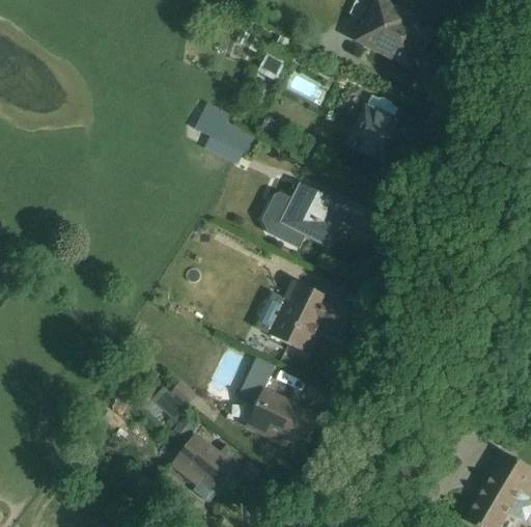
[(415,14),(388,0),(372,0),(354,40),(408,67),(416,51),(422,54),(434,29),(412,19),(415,14)]
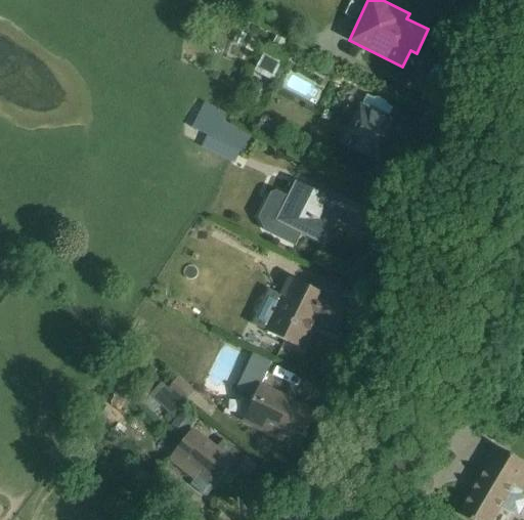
[(466,8),(477,13),(481,7),(483,1),(481,0),(470,0),(469,2),(466,8)]
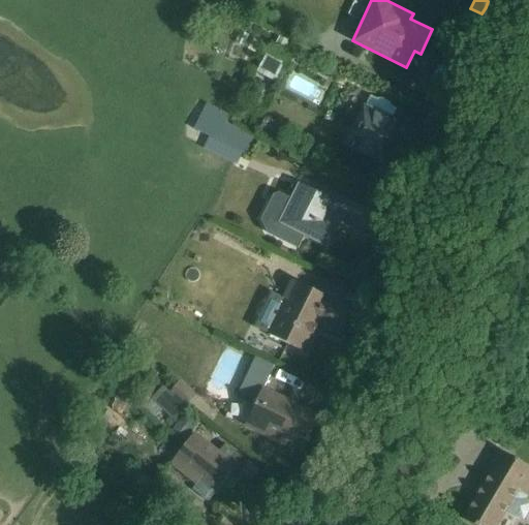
[(256,69),(275,79),(285,59),(267,50),(256,69)]
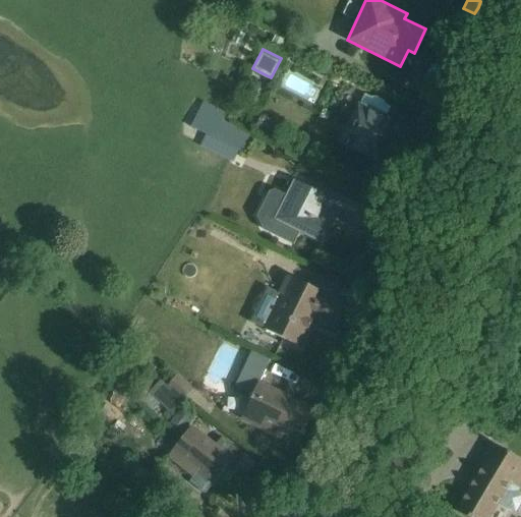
[(431,61),(424,75),(433,80),(441,66),(431,61)]
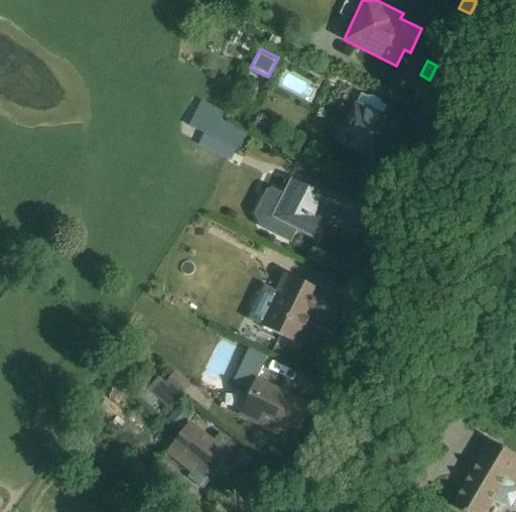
[(387,105),(382,102),(381,100),(380,98),(378,97),(376,96),(375,95),(373,95),(371,94),(368,94),(366,95),(361,92),(357,100),(354,98),(335,139),(373,157),(384,133),(398,139),(411,113),(388,102),(387,105)]
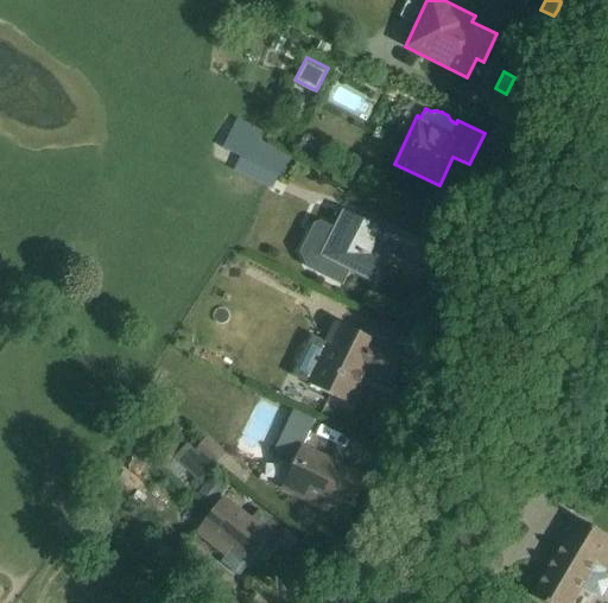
[(238,115),(222,145),(241,154),(234,167),(272,185),(287,154),(261,141),(266,129),(238,115)]
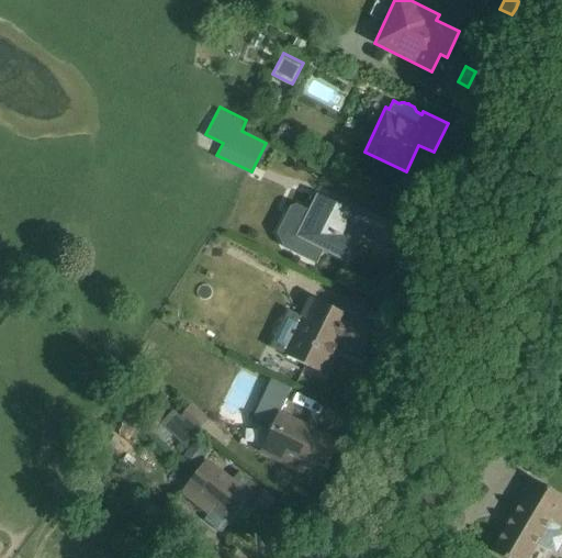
[(287,248),(315,263),(323,248),(344,259),(352,242),(357,245),(363,232),(369,220),(370,219),(355,211),(316,192),(308,208),(295,202),(290,204),(280,225),(279,225),(279,226),(279,227),(278,229),(278,230),(278,231),(278,232),(278,233),(278,234),(278,235),(278,236),(278,237),(279,238),(279,240),(279,241),(280,241),(280,242),(281,243),(281,244),(282,244),(282,245),(283,245),(283,246),(284,246),(285,247),(287,247),(287,248)]
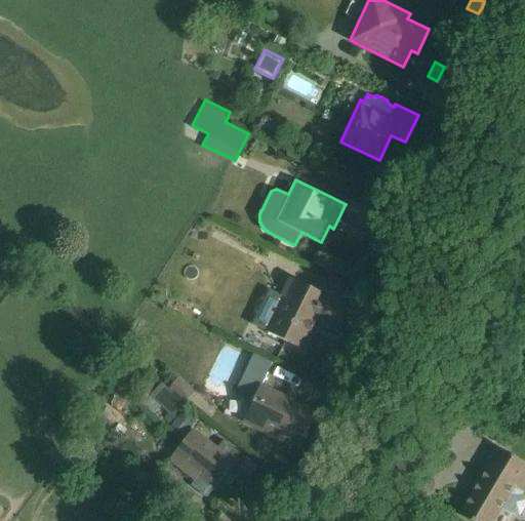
[(263,245),(242,236),(239,243),(258,252),(263,245)]
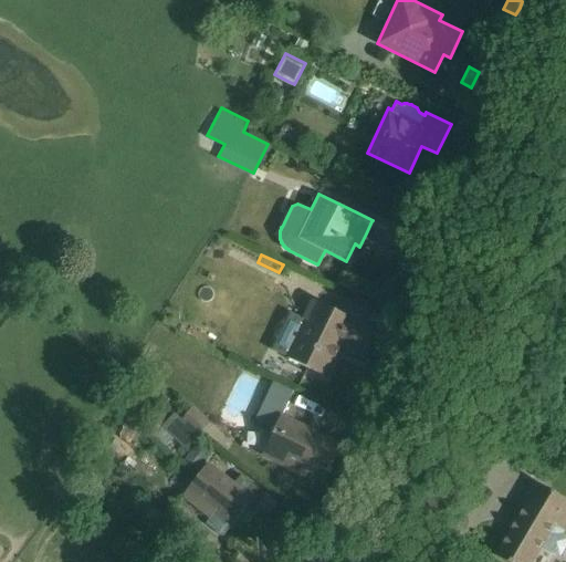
[(290,311),(271,349),(325,375),(341,345),(363,357),(376,330),(311,298),(302,318),(290,311)]
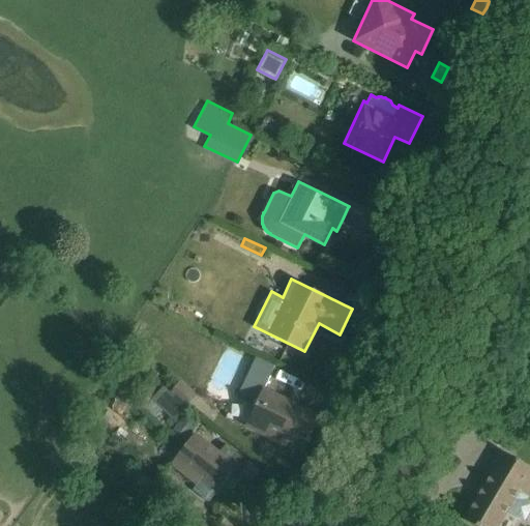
[(255,356),(237,393),(256,403),(244,426),(301,451),(306,440),(310,441),(313,434),(311,433),(319,415),(262,387),(273,366),(255,356)]
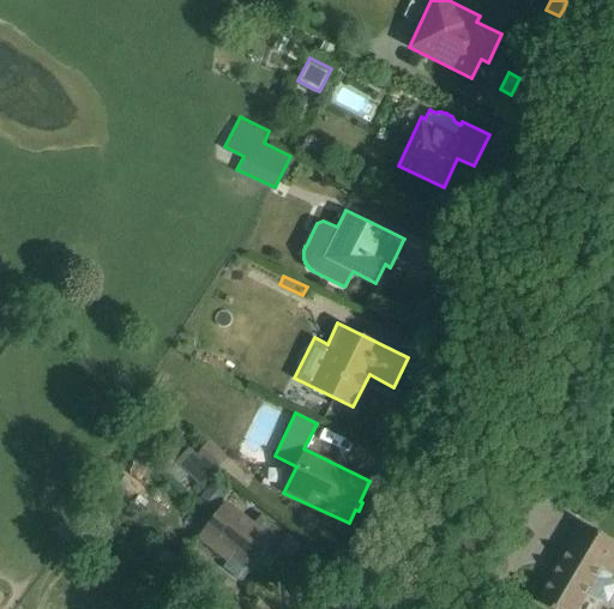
[(203,446),(222,462),(228,454),(208,439),(203,446)]
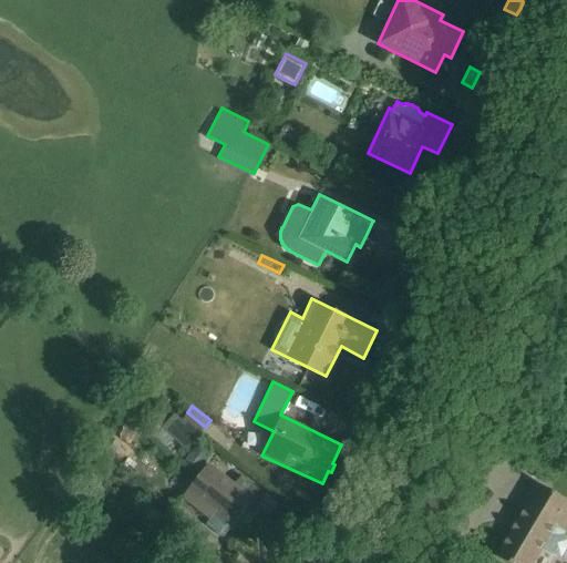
[(205,427),(187,412),(181,419),(166,407),(156,419),(158,421),(150,431),(166,447),(175,437),(187,448),(205,427)]
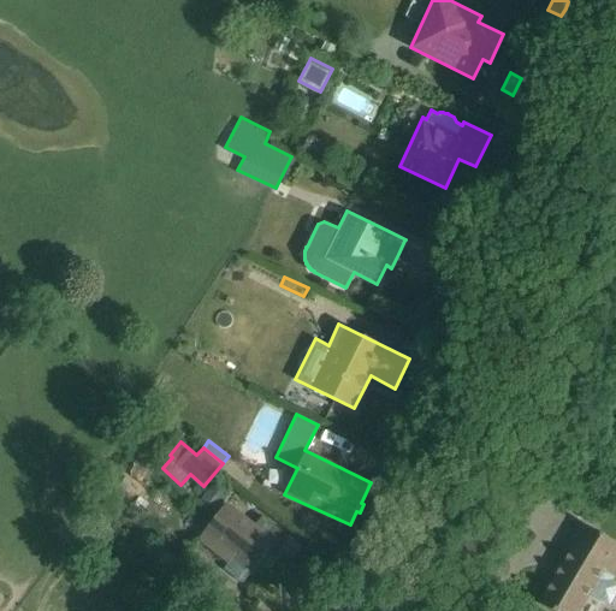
[(164,461),(144,448),(124,478),(148,496),(157,484),(149,480),(164,461)]
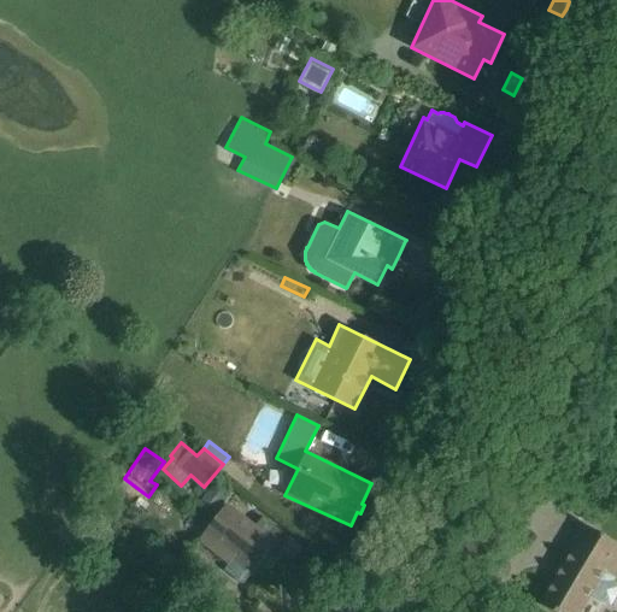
[(218,476),(201,498),(216,508),(233,488),(218,476)]
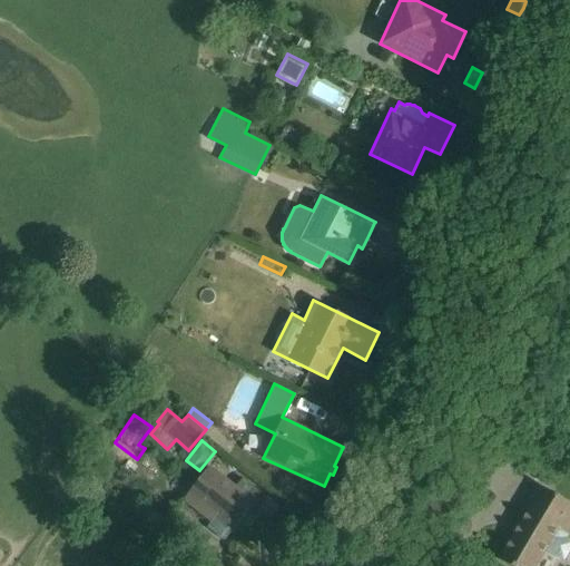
[(267,495),(243,476),(236,485),(209,464),(183,498),(210,520),(207,525),(224,538),(253,501),(258,506),(267,495)]
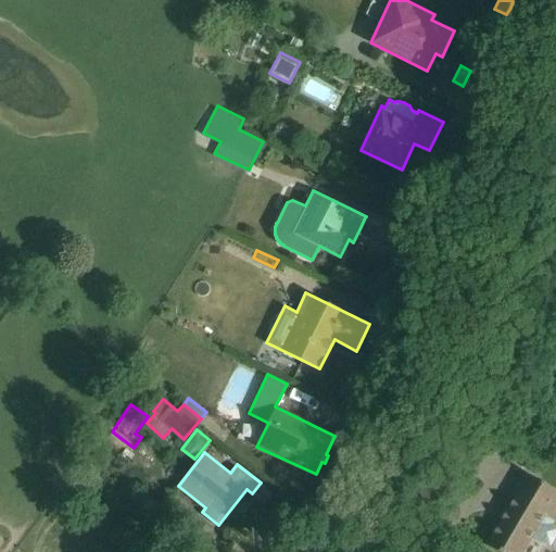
[(555,535),(555,524),(553,523),(555,519),(555,516),(555,489),(525,471),(510,494),(514,497),(485,543),(500,551),(521,551),(532,535),(550,546),(555,535)]
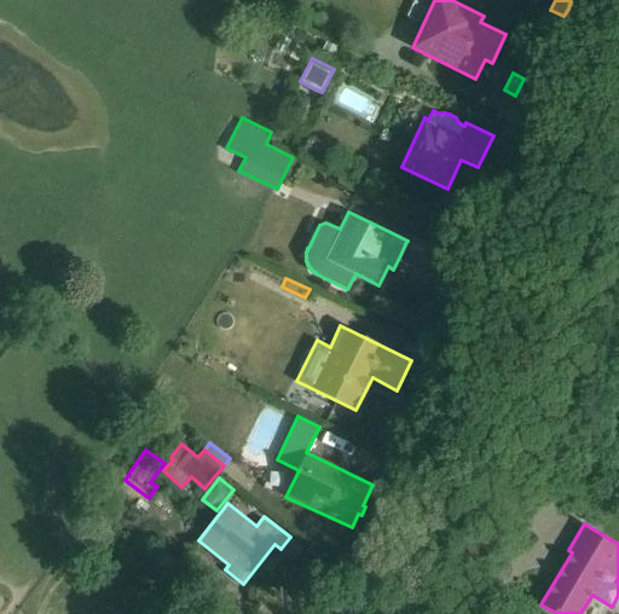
[(180,562),(160,548),(151,559),(172,573),(180,562)]
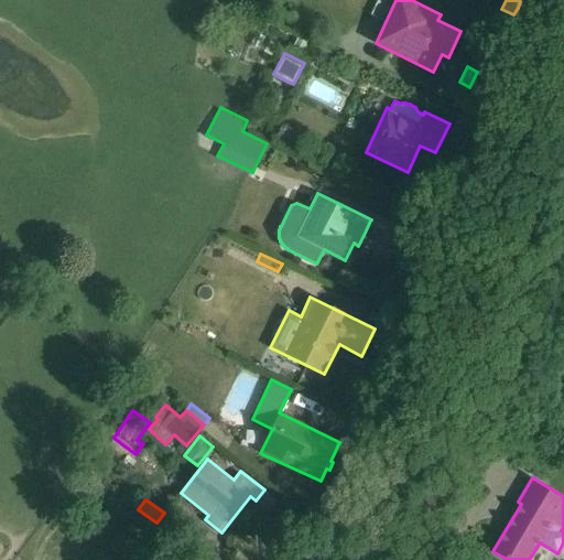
[(179,541),(195,556),(205,544),(190,530),(194,526),(190,521),(185,528),(188,531),(179,541)]
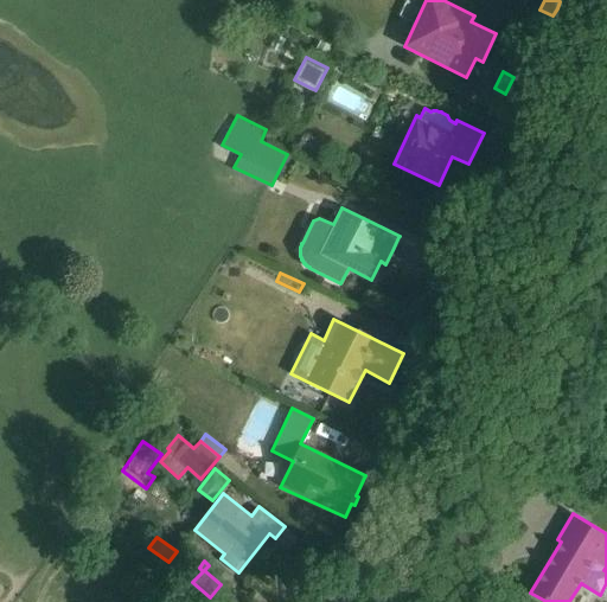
[(353,580),(343,601),(358,601),(365,586),(353,580)]
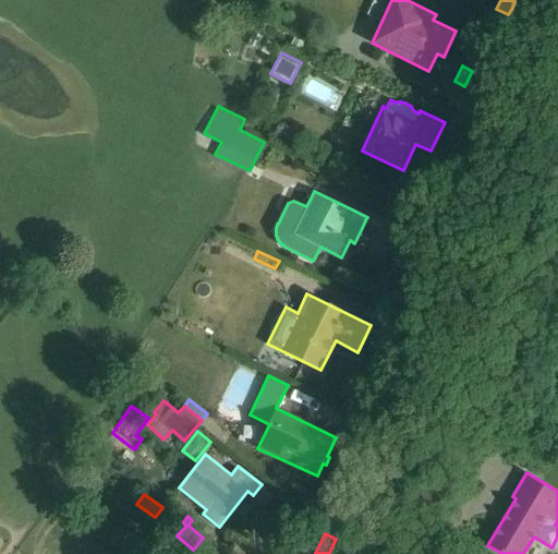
[(223,553),(211,544),(204,553),(223,553)]
